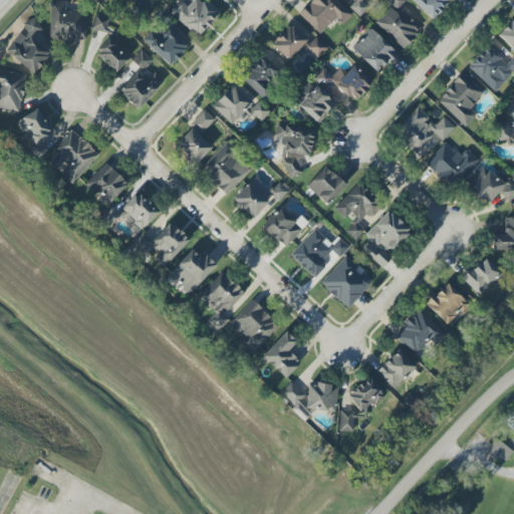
[(65,1),(49,0),(49,39),(85,40),(86,12),(65,11),(65,1)]
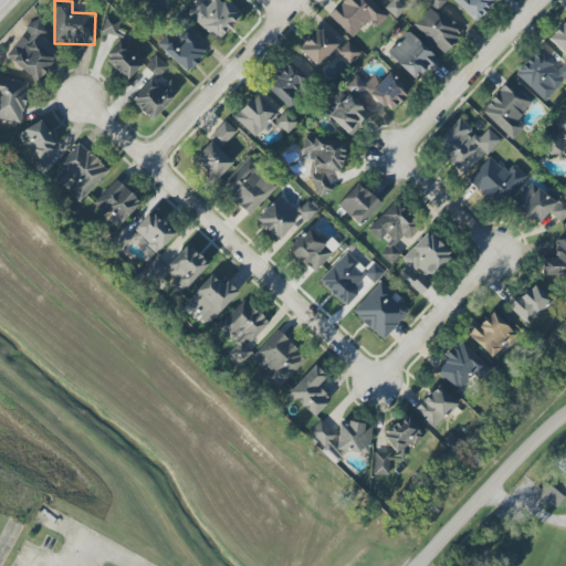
[(186,14),(218,41),(240,13),(222,0),(192,0),(196,2),(186,14)]
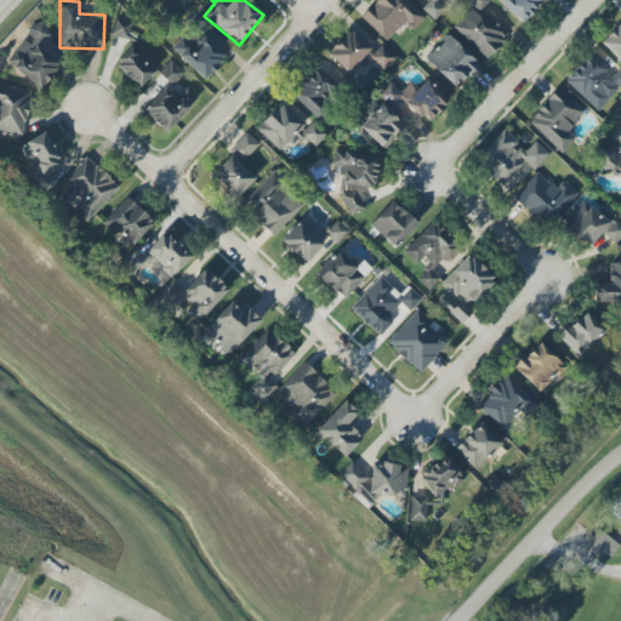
[(403,23),(411,32),(425,17),(406,0),(377,0),(362,17),(386,40),(403,23)]
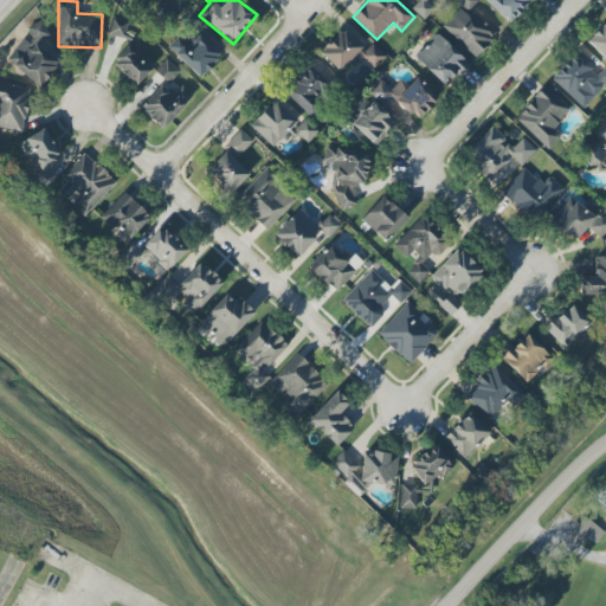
[(418,0),(411,8),(423,20),(434,8),(426,0),(418,0)]
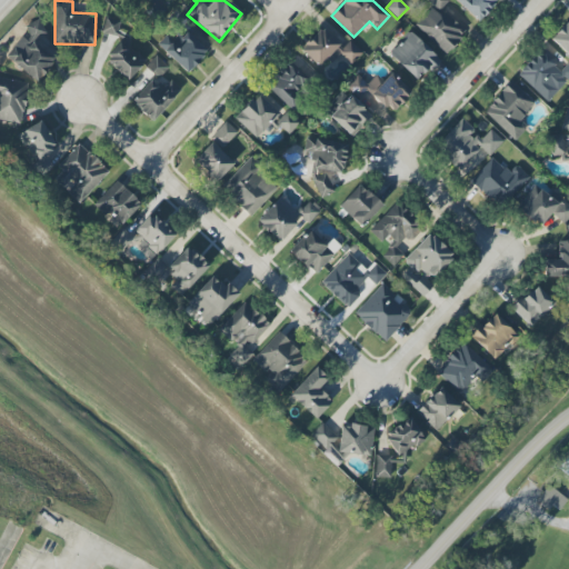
[(427,0),(438,11),(448,0),(447,0),(427,0)]
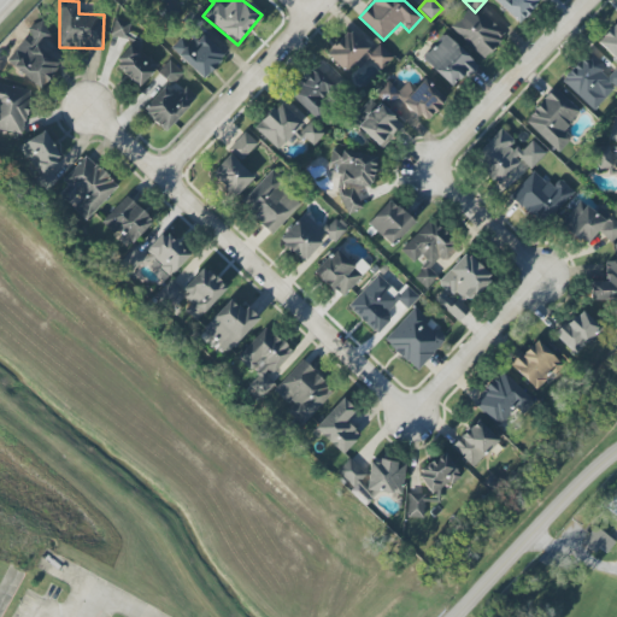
[(493,0),(517,23),(540,0),(539,0),(493,0)]
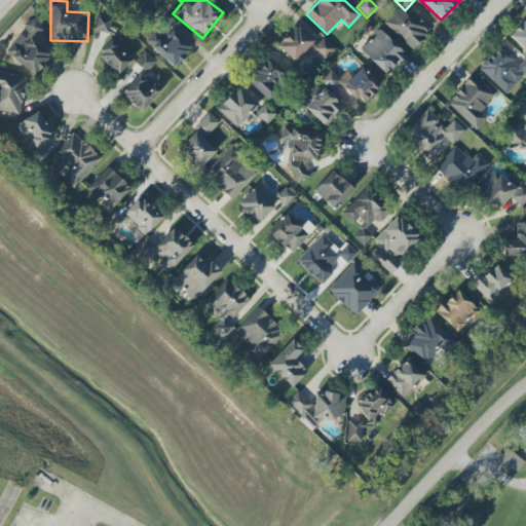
[(382,23),(412,50),(429,31),(400,4),(382,23)]
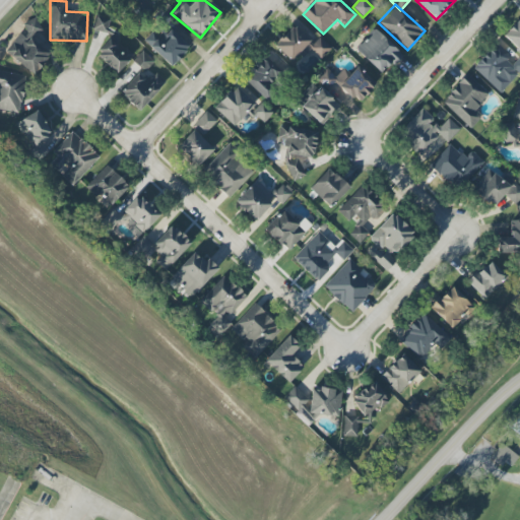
[(95,52),(115,73),(133,57),(106,26),(109,23),(102,16),(91,25),(106,43),(95,52)]
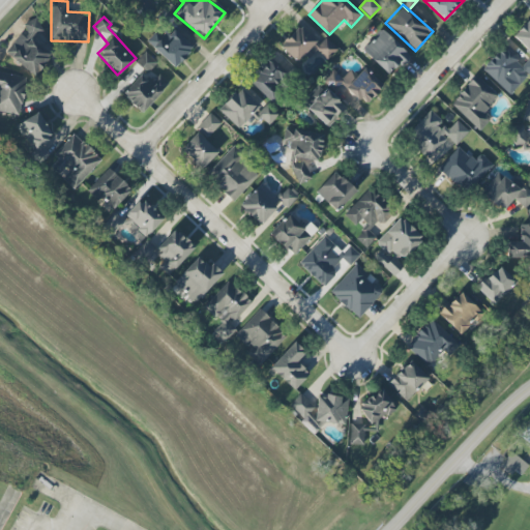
[(529,17),(512,36),(529,52),(529,17)]
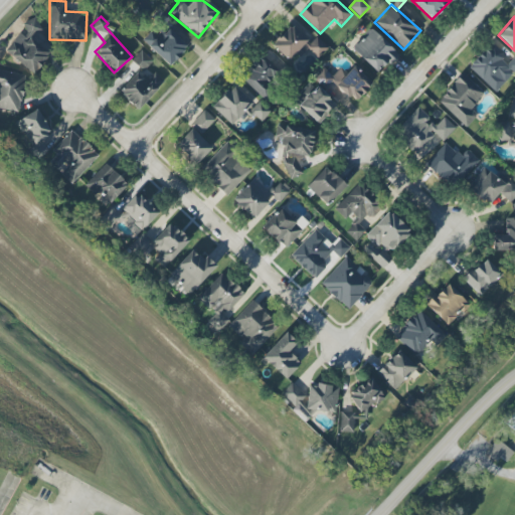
[(23,23),(29,35),(41,29),(36,17),(23,23)]
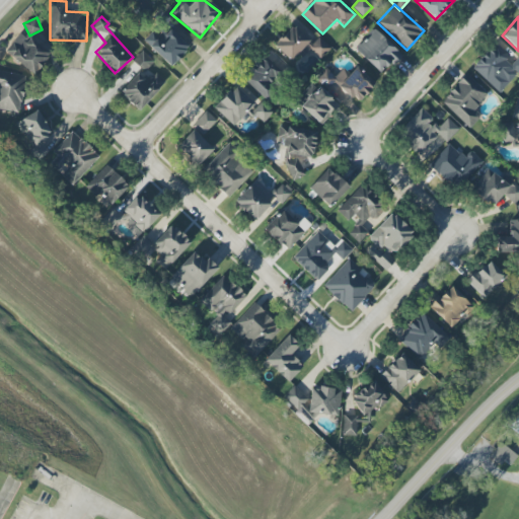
[(312,43),(292,24),(274,46),(293,63),(308,46),(320,57),(329,47),(318,38),(312,43)]
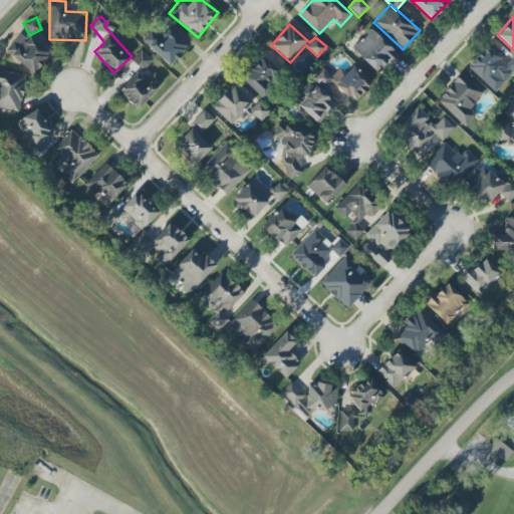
[(169,65),(187,46),(166,27),(156,38),(150,31),(142,40),(169,65)]
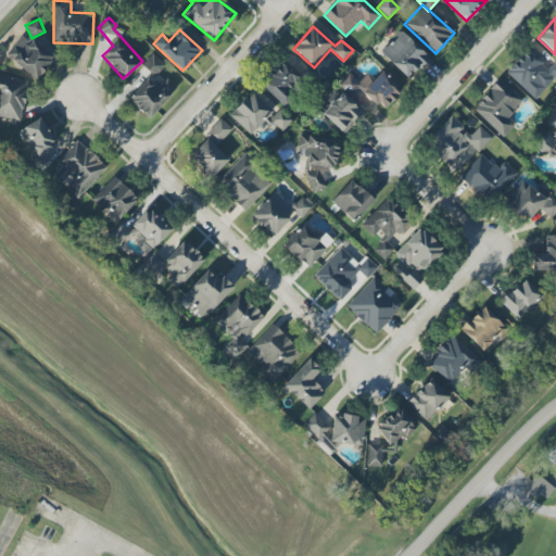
[(419,73),(431,60),(400,30),(379,52),(406,77),(415,68),(419,73)]
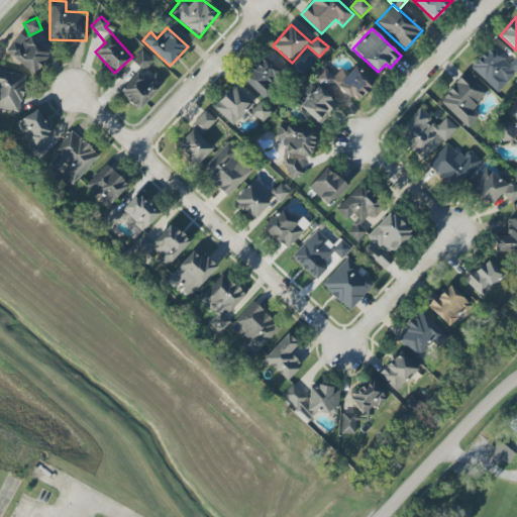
[(5,50),(31,74),(48,54),(23,31),(5,50)]
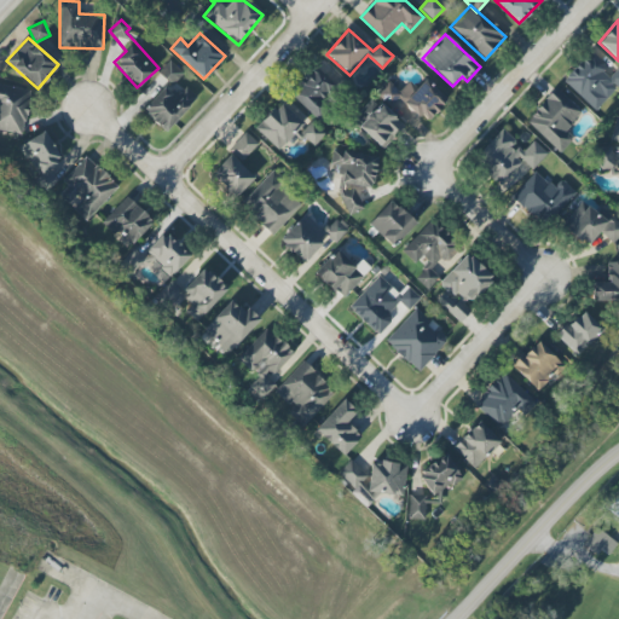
[(595,111),(617,88),(618,90),(618,67),(612,74),(589,52),(562,81),(595,111)]
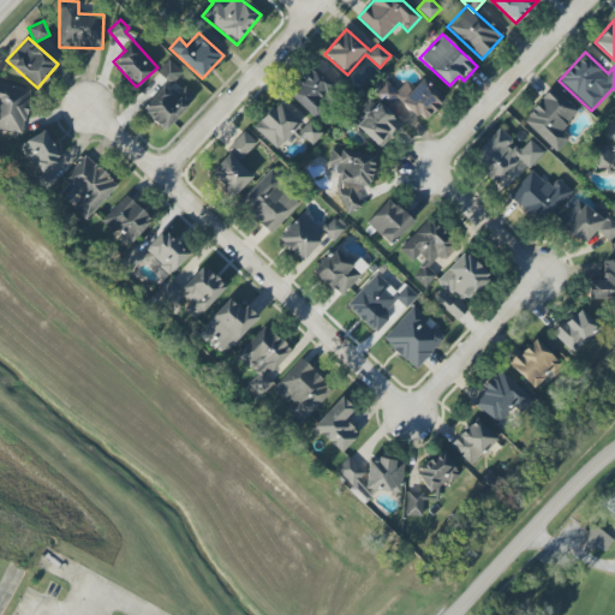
[(156,73),(172,85),(183,71),(166,60),(156,73)]
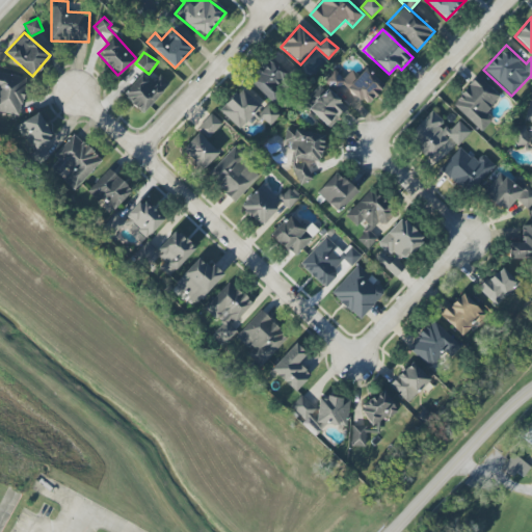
[(275,105),(284,96),(275,88),(289,74),(271,56),(248,79),(275,105)]
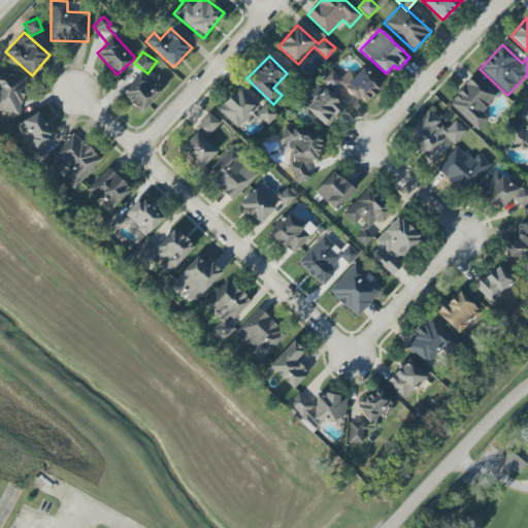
[(381,86),(362,67),(343,87),(363,104),(381,86)]
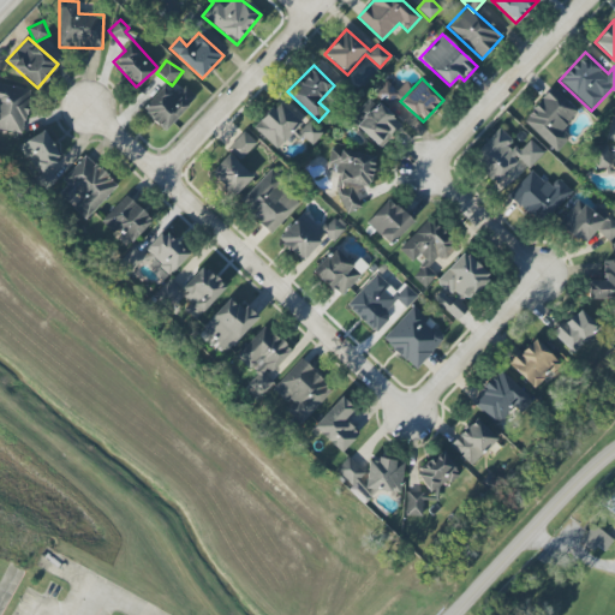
[(374,94),(388,107),(400,94),(386,81),(374,94)]
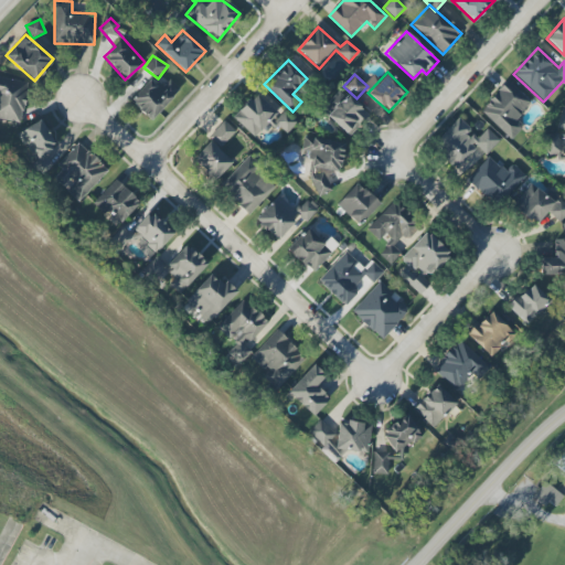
[(179,92),(162,75),(152,85),(149,81),(129,100),(149,120),(179,92)]
